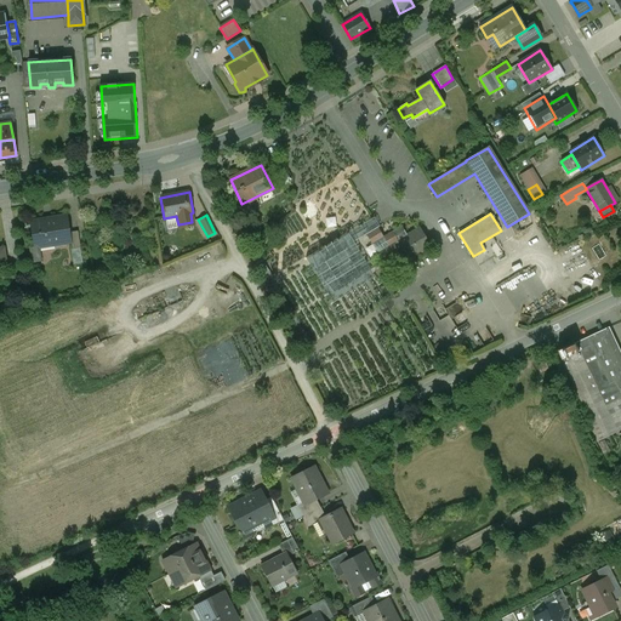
[(44,220),(30,221),(35,248),(70,243),(66,217),(44,221),(44,220)]
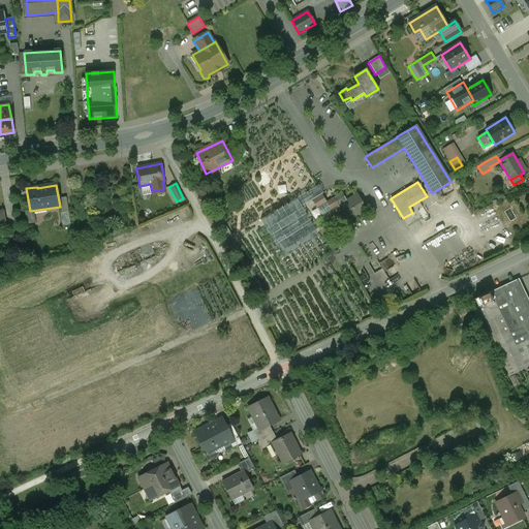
[(342,192),(320,206),(324,214),(323,215),(328,222),(325,223),(331,231),(348,220),(339,206),(346,200),(342,192)]
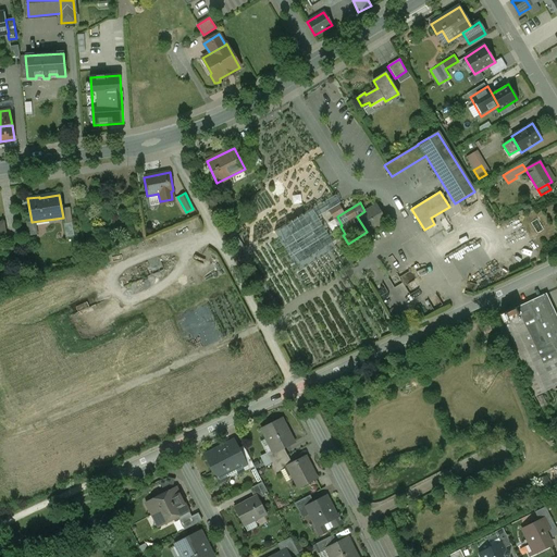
[(364,211),(357,217),(367,232),(385,221),(381,212),(378,214),(373,207),(364,211)]
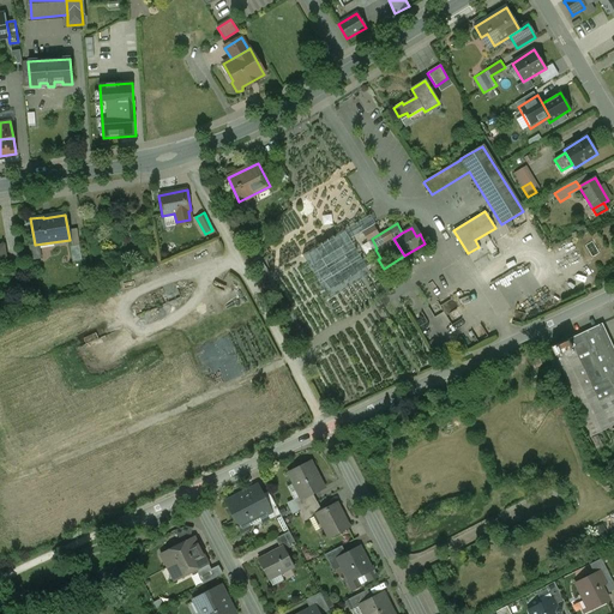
[(79,245),(70,246),(72,263),(82,260),(79,245)]
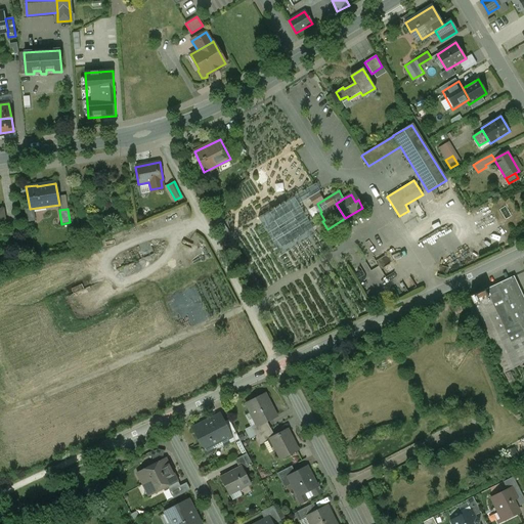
[(485,290),(487,295),(498,290),(514,322),(519,320),(523,331),(523,299),(513,276),(485,290)]
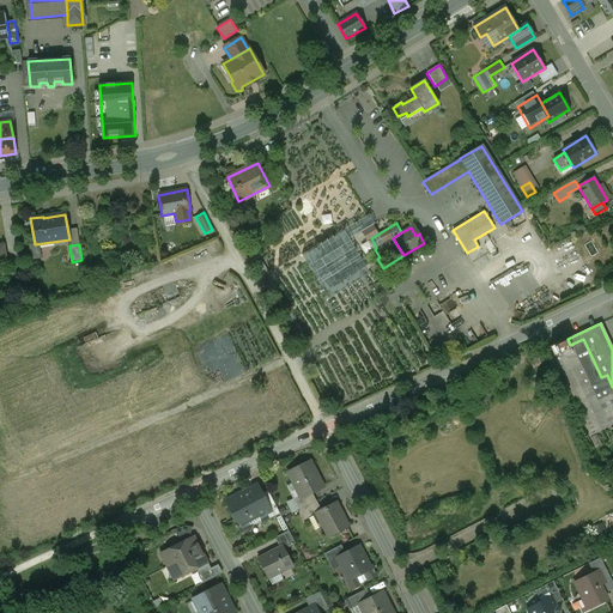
[(568,339),(550,346),(560,368),(571,392),(588,383),(570,345),(568,339)]
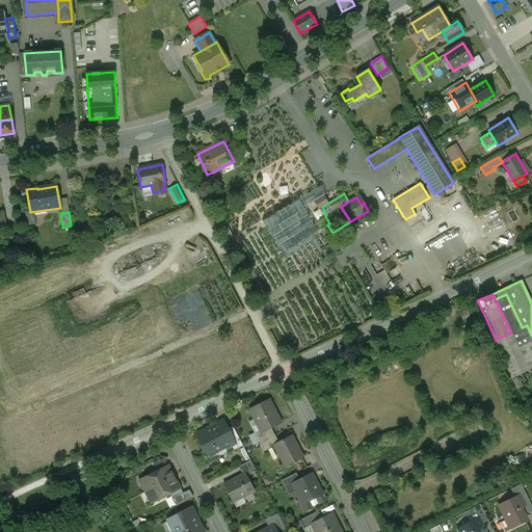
[(531,368),(531,336),(527,325),(522,327),(506,294),(495,299),(510,333),(528,370),(531,368)]
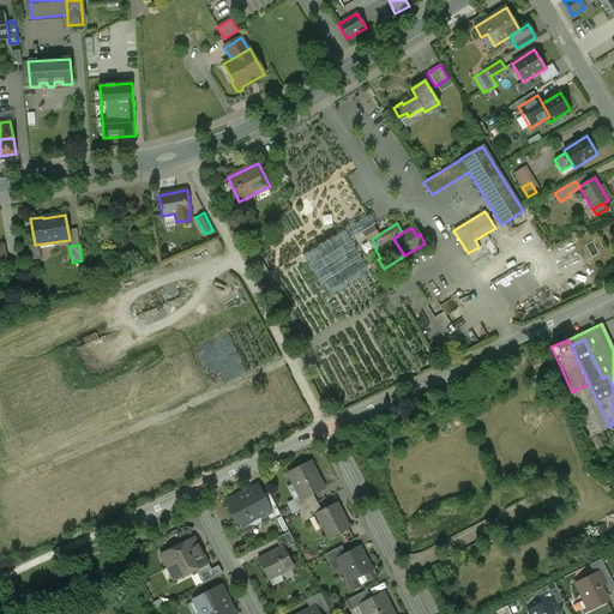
[(561,368),(551,347),(545,350),(555,372),(561,368)]
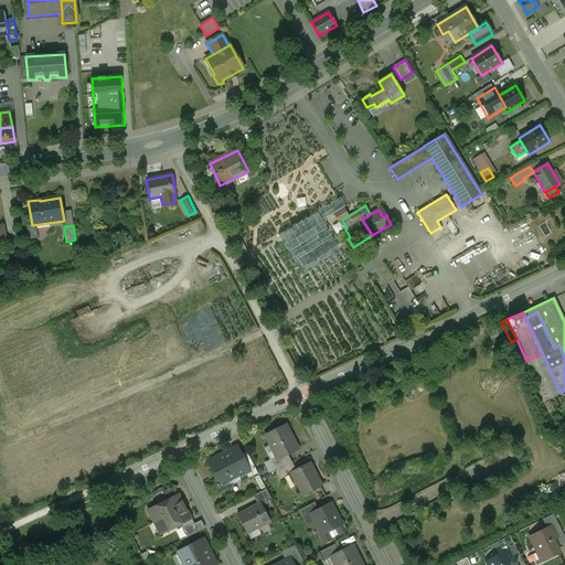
[(542,353),(526,361),(537,385),(535,386),(543,402),(561,393),(542,353)]
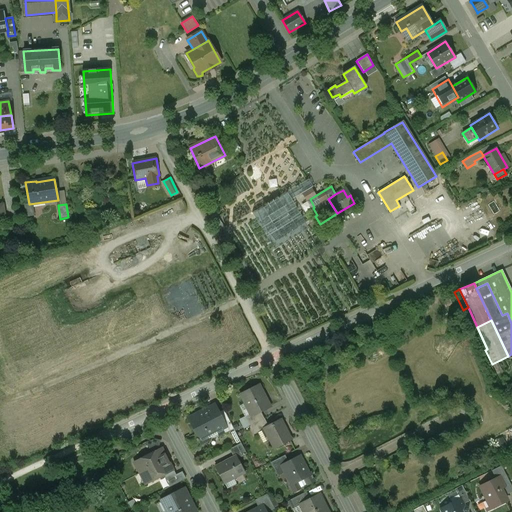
[(258,385),(240,394),(251,415),(252,415),(260,411),(269,407),(258,385)]
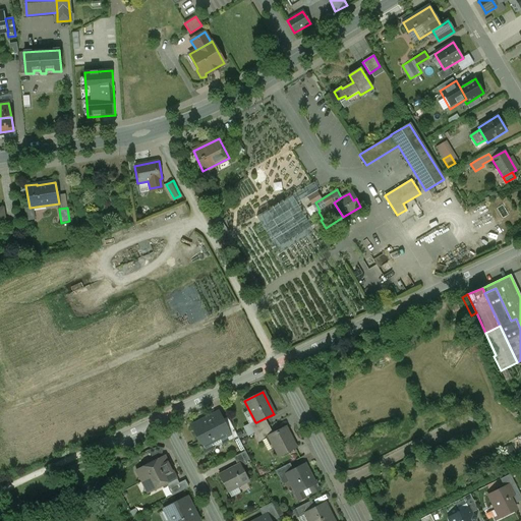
[(218,412),(192,425),(201,443),(209,439),(211,444),(213,443),(220,439),(226,437),(229,435),(222,419),(218,412)]
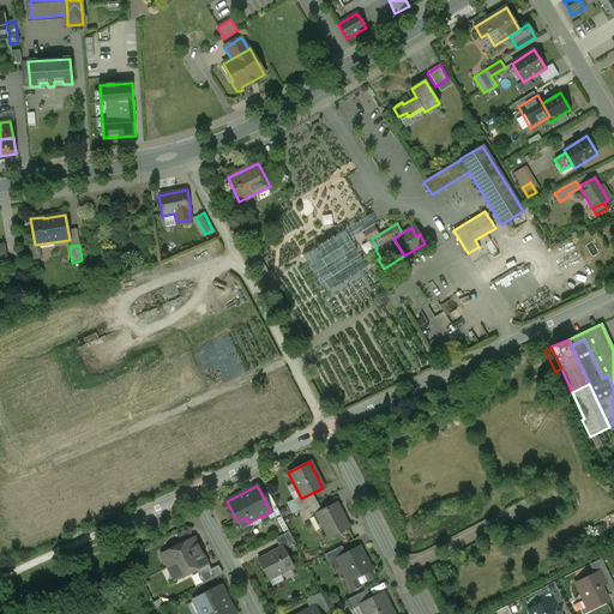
[(281,515),(268,492),(262,494),(270,512),(266,515),(270,521),(281,515)]
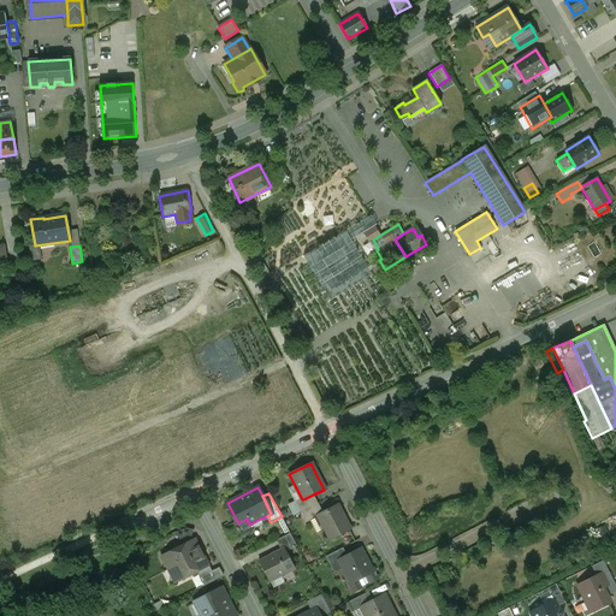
[(313,495),(303,499),(302,499),(296,503),(301,513),(318,503),(313,495)]
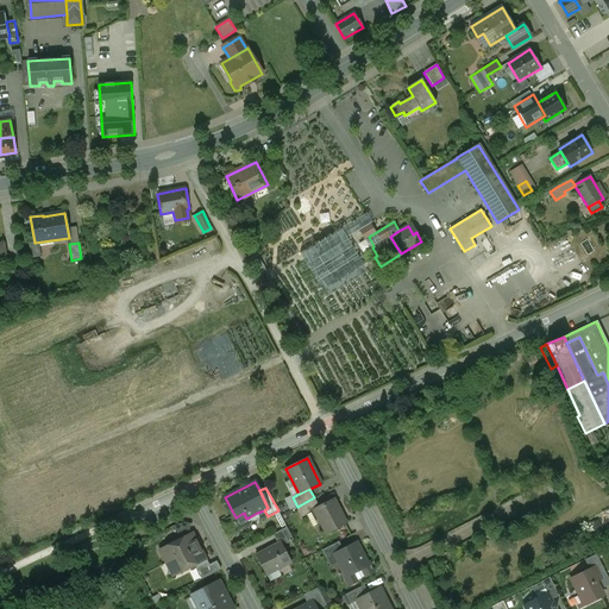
[(314,497),(297,507),(302,516),(314,510),(314,509),(319,507),(314,497)]
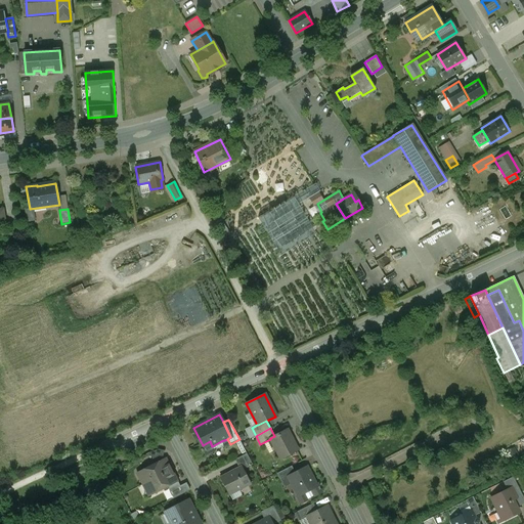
[(298,449),(288,430),(274,436),(270,438),(270,439),(280,459),(298,449)]
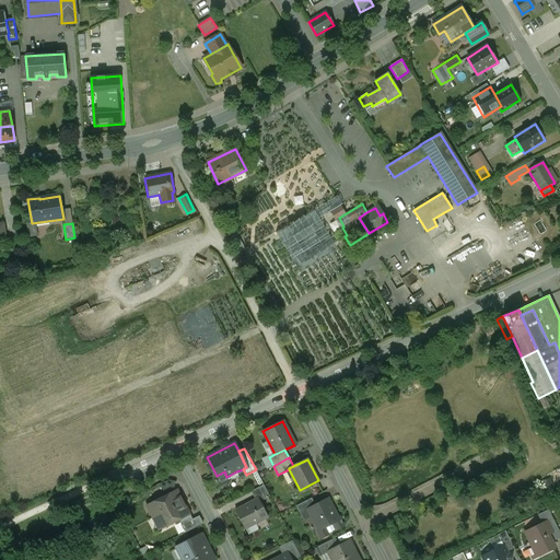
[(236,471),(229,476),(230,478),(231,480),(232,480),(234,480),(235,480),(237,479),(237,478),(238,476),(237,475),(236,471)]
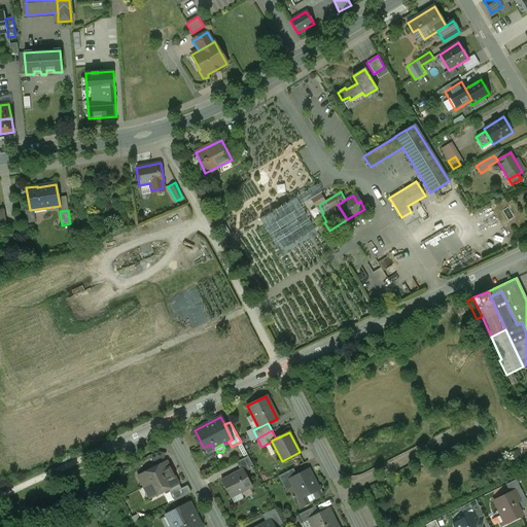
[(160,452),(149,455),(155,467),(165,462),(164,460),(165,453),(160,452)]
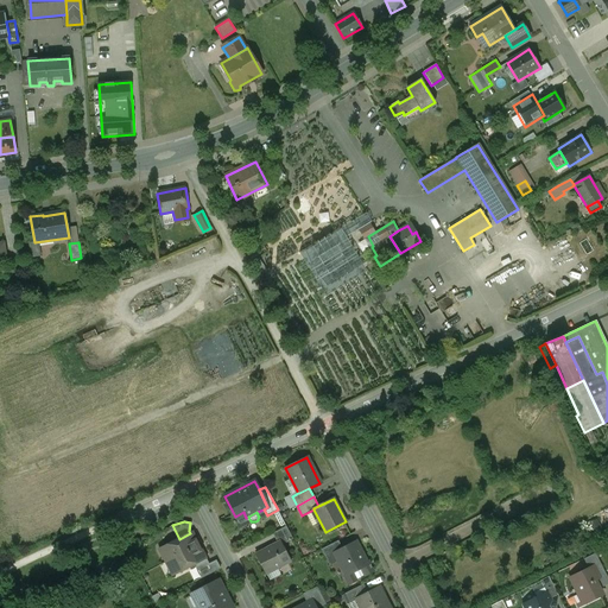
[(286,526),(272,533),(277,543),(280,540),(282,545),(292,539),(286,526)]
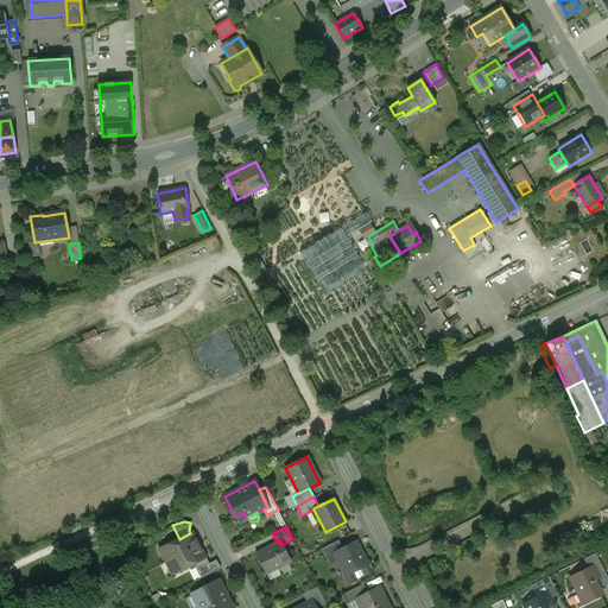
[(179,539),(162,548),(169,561),(200,545),(198,544),(197,544),(191,533),(190,533),(179,539)]
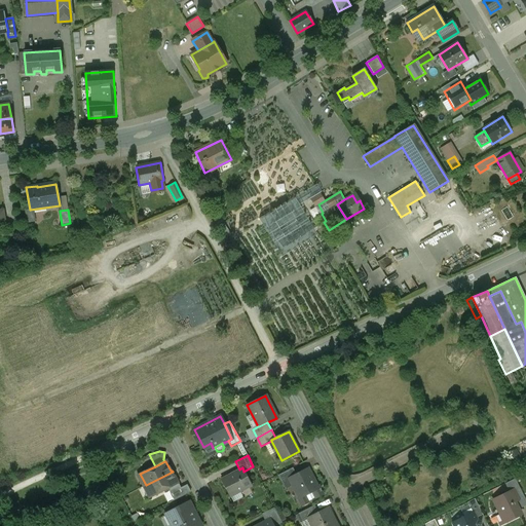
[(243,472),(242,467),(239,470),(221,479),(229,495),(237,491),(237,493),(252,486),(243,472)]
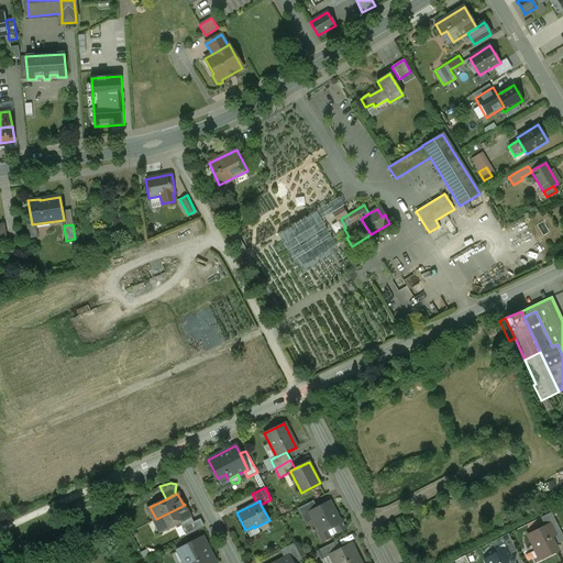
[(313,500),(297,508),(300,515),(309,510),(309,512),(317,508),(313,500)]
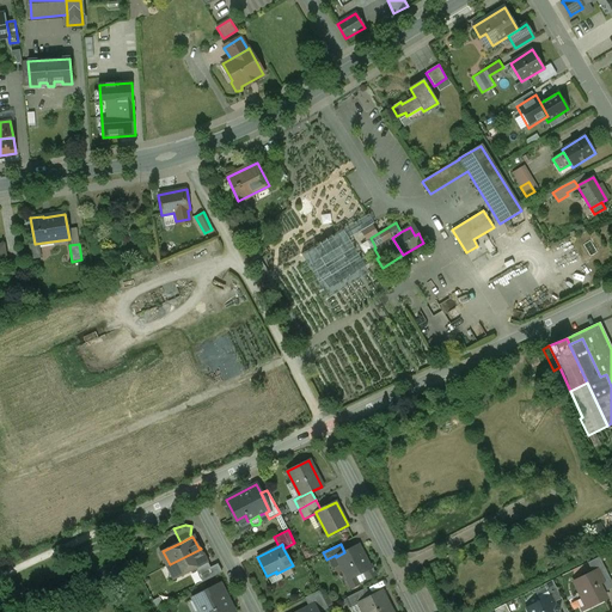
[(368,565),(357,545),(344,552),(336,557),(348,579),(346,580),(349,588),(377,574),(371,564),(368,565)]
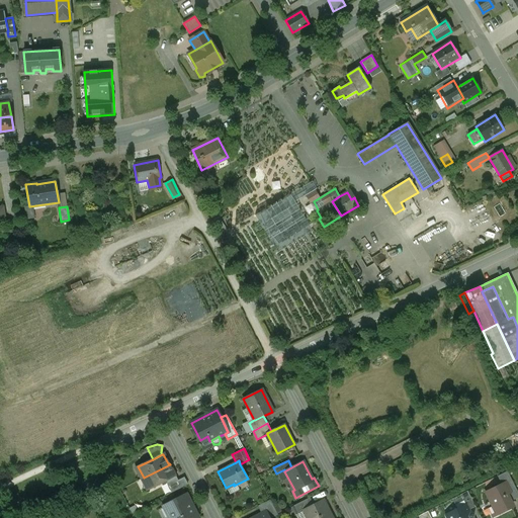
[(170,464),(144,478),(149,489),(165,481),(174,476),(174,475),(169,465),(170,464)]
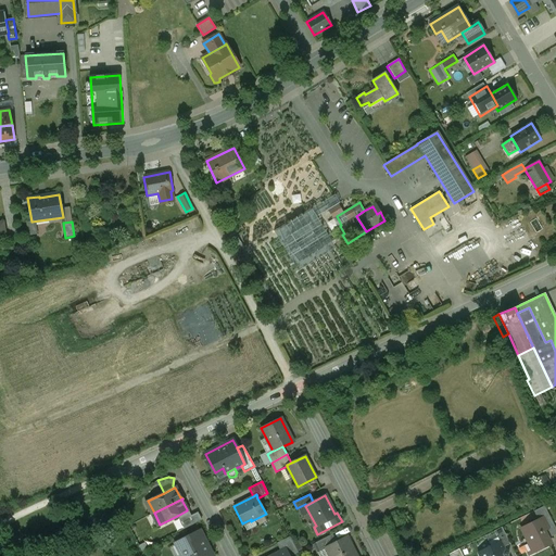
[(538,520),(521,528),(533,552),(528,554),(529,555),(546,546),(544,541),(555,533),(555,529),(544,506),(533,512),(538,520)]
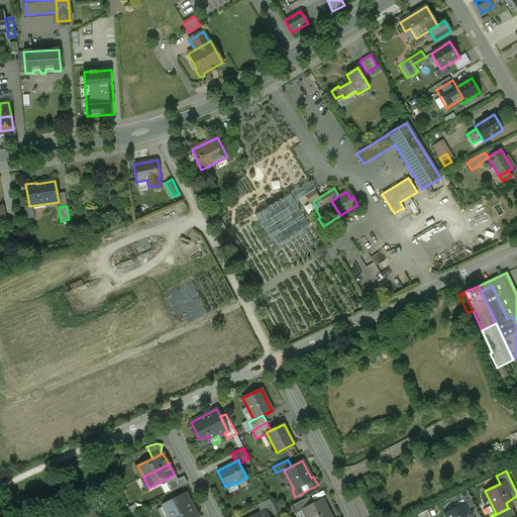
[(174,475),(165,480),(172,492),(179,488),(176,481),(178,480),(175,474),(174,474),(174,475)]
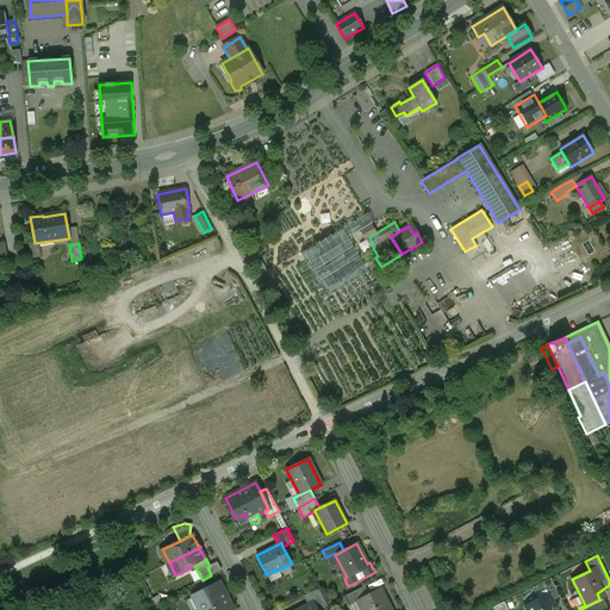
[(551,578),(542,583),(546,590),(536,595),(539,599),(548,595),(552,601),(560,597),(551,578)]
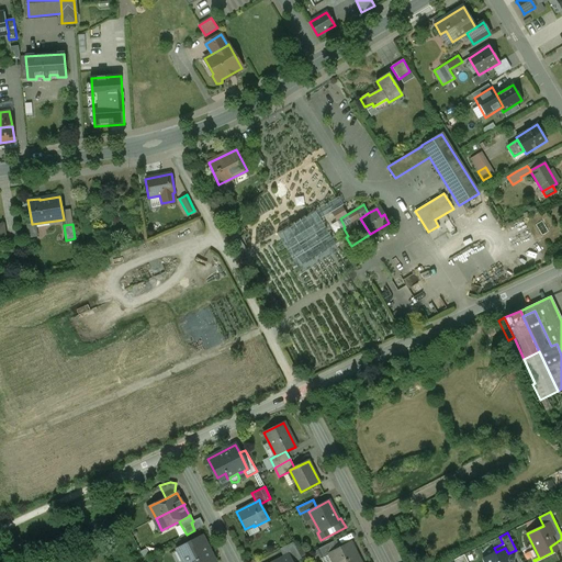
[(215,561),(202,537),(177,549),(183,561),(215,561)]
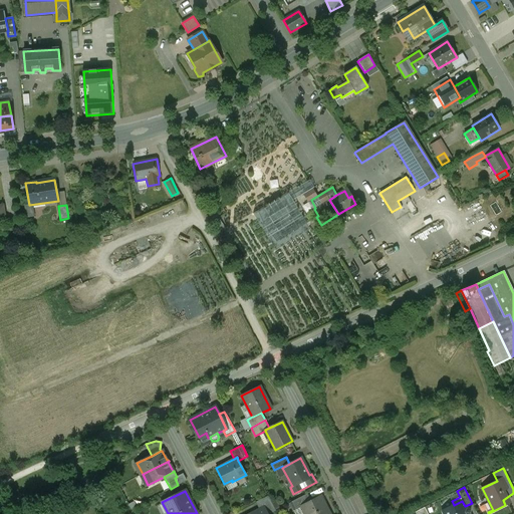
[(307,494),(291,502),(295,510),(302,506),(311,501),(307,494)]
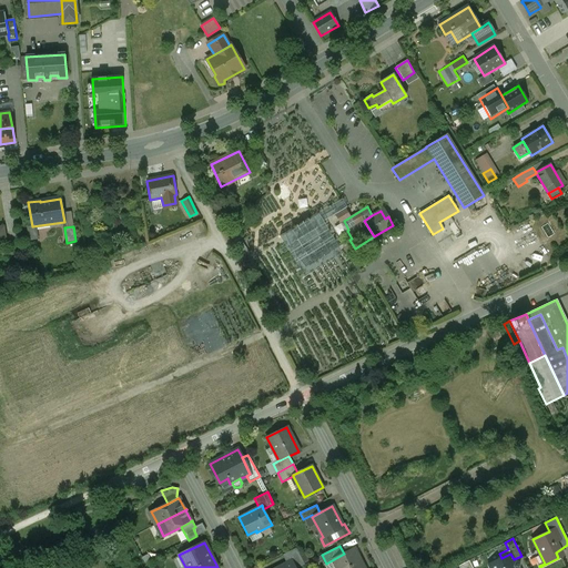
[(296,548),(282,555),(286,564),(292,561),(293,565),(303,561),(296,548)]
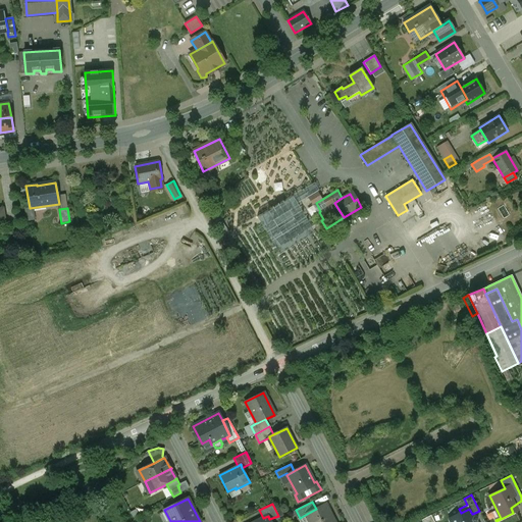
[(316,509),(307,514),(310,521),(333,521),(333,520),(333,519),(330,512),(329,512),(325,504),(316,509)]
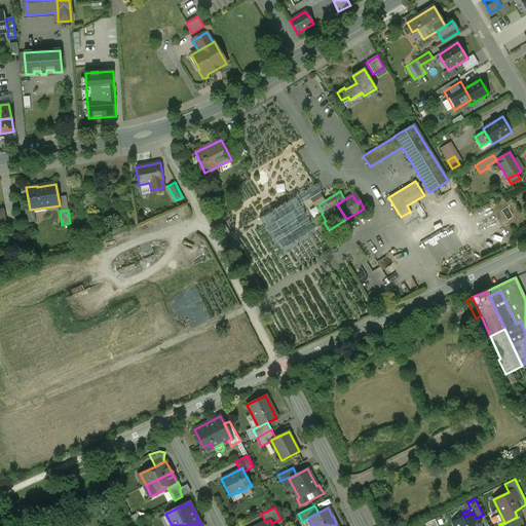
[(464,517),(453,522),(454,525),(479,525),(480,522),(477,521),(476,518),(473,513),(464,517)]
